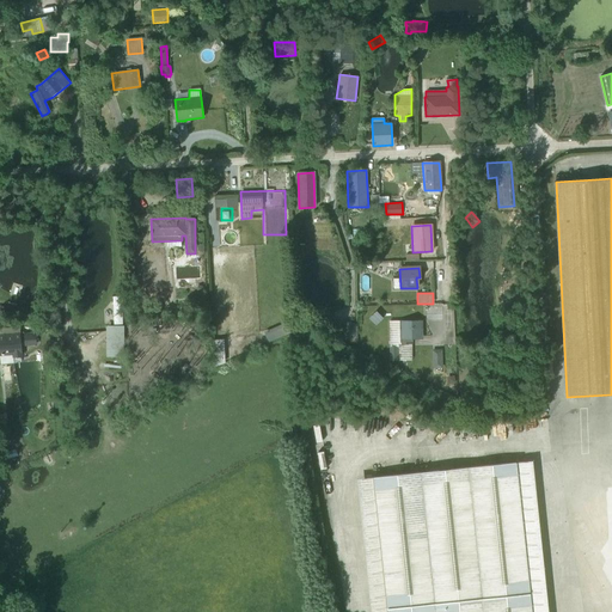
[(182,319),(191,319),(191,307),(181,307),(182,319)]
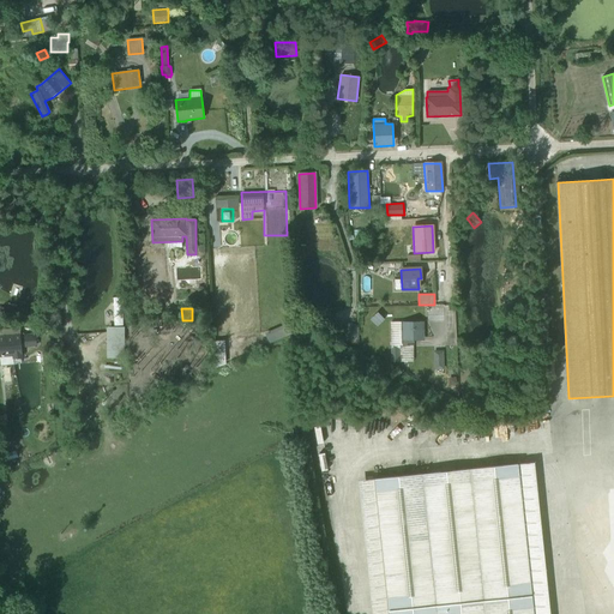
[(371,324),(380,326),(384,315),(374,313),(371,324)]
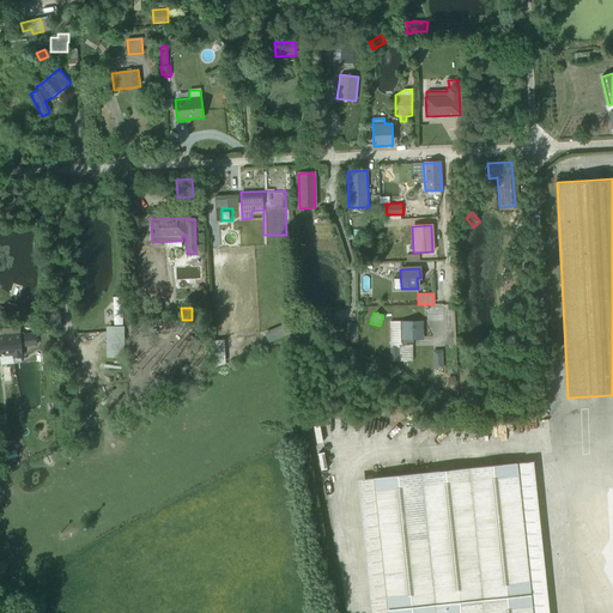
[(301,329),(309,332),(311,323),(303,321),(301,329)]
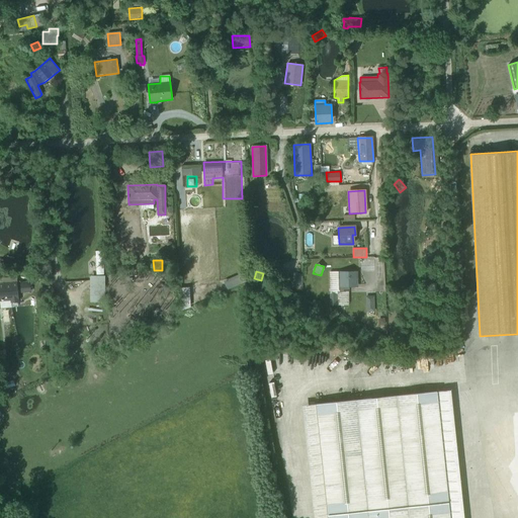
[(349,285),(356,285),(356,273),(338,273),(338,271),(329,272),(330,306),(348,305),(348,291),(349,291),(349,285)]
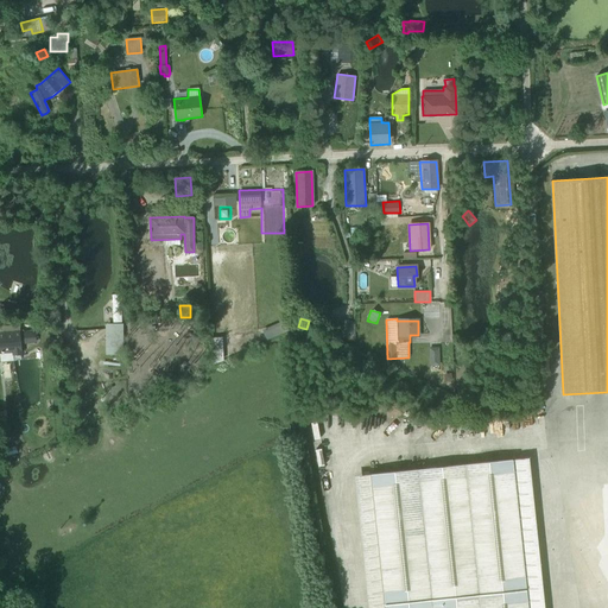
[(286,322),(264,327),(266,337),(289,333),(286,322)]
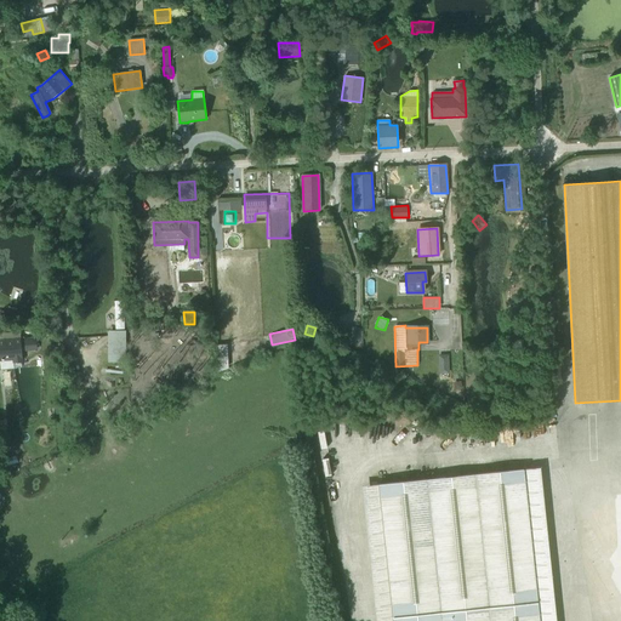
[(125,331),(108,331),(108,363),(125,363),(125,331)]
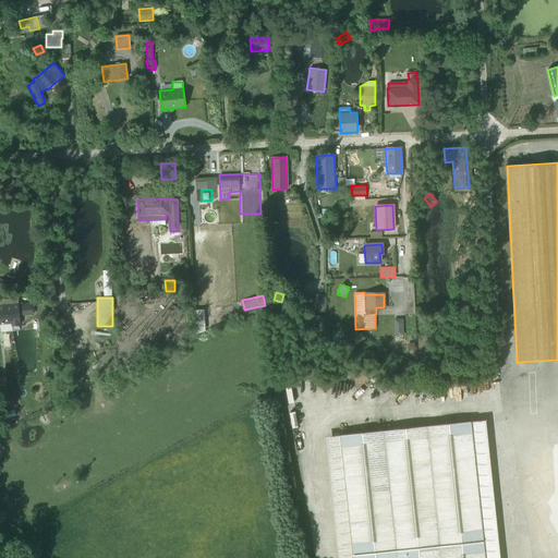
[(21,330),(20,316),(33,315),(32,303),(19,304),(19,300),(0,301),(0,331),(0,332),(20,330),(21,330)]
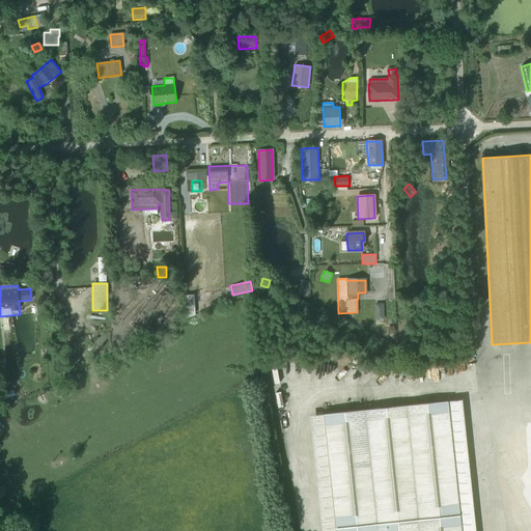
[(194,294),(184,294),(185,315),(195,315),(194,294)]
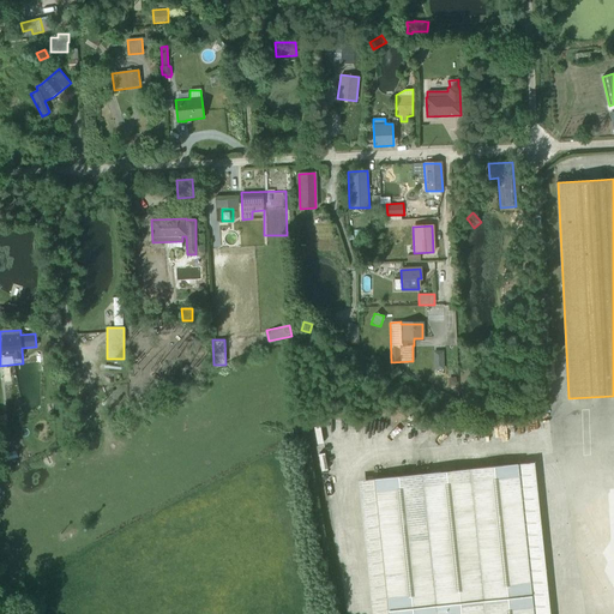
[(193,349),(200,349),(202,359),(209,359),(208,342),(205,342),(205,341),(193,341),(193,349)]
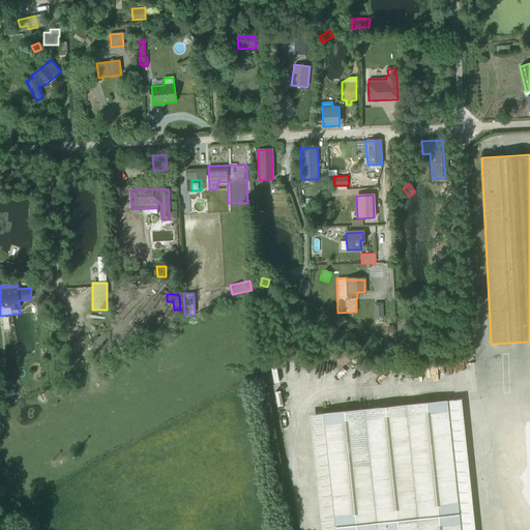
[(375,320),(384,319),(382,303),(374,303),(375,320)]
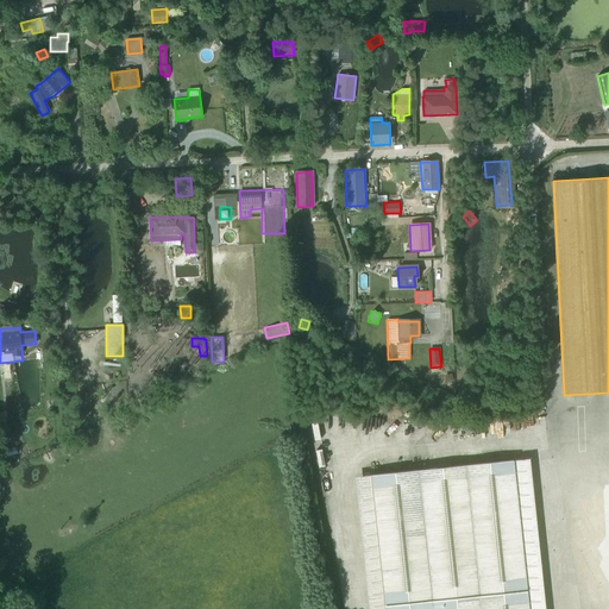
[(545,608),(529,466),(360,482),(374,608),(545,608)]
